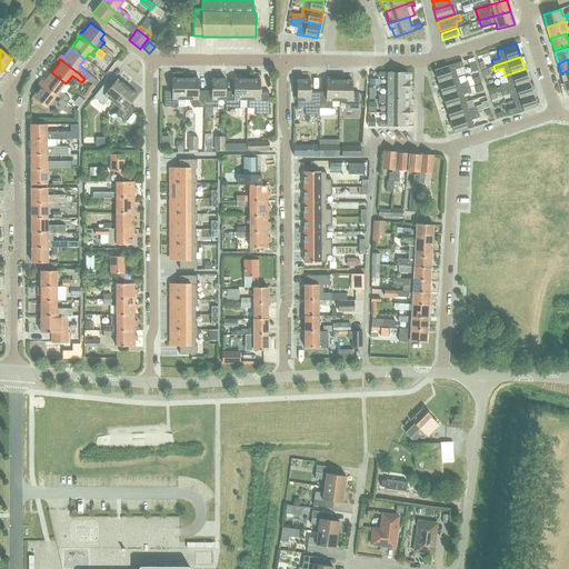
[(438,83),(458,77),(455,70),(463,67),(461,61),(447,66),(435,70),(438,83)]
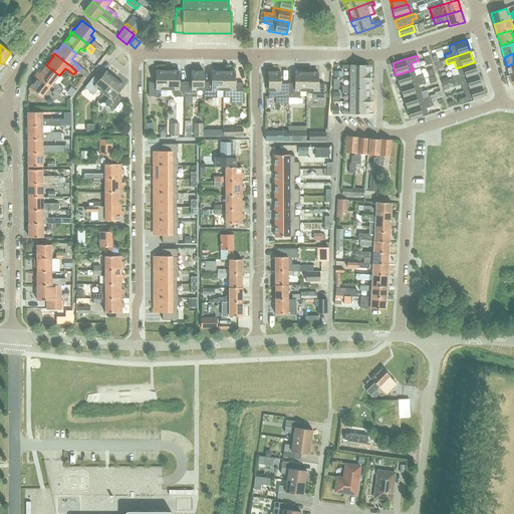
[(429,56),(423,58),(426,65),(431,64),(429,56)]
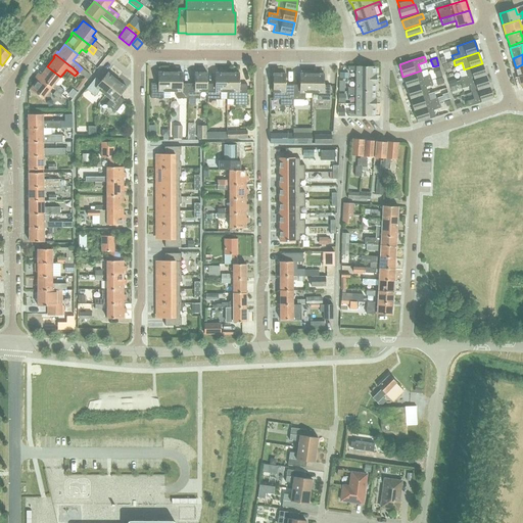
[(482,63),(464,69),(466,76),(459,79),(460,80),(461,83),(485,76),(482,63)]
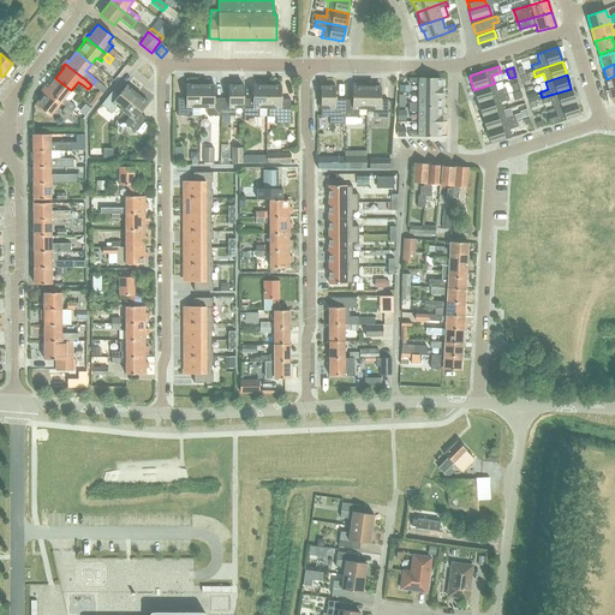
[(47,87),(45,90),(60,103),(65,107),(69,102),(64,99),(71,90),(55,78),(48,88),(47,87)]
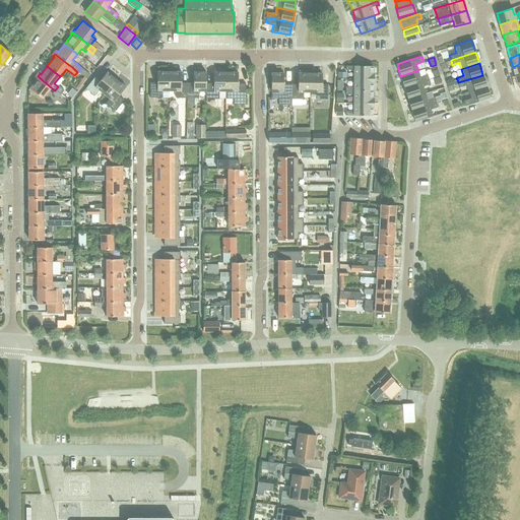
[(354,78),(374,78),(374,74),(373,74),(373,66),(345,66),(345,70),(354,70),(354,78)]
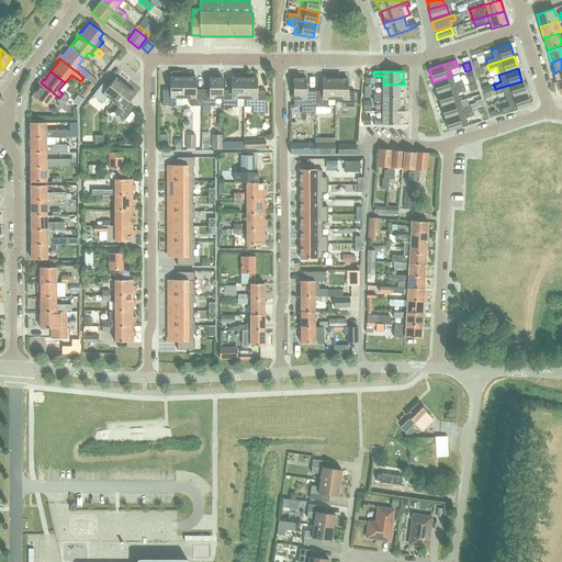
[(88,74),(83,78),(93,85),(97,81),(88,74)]
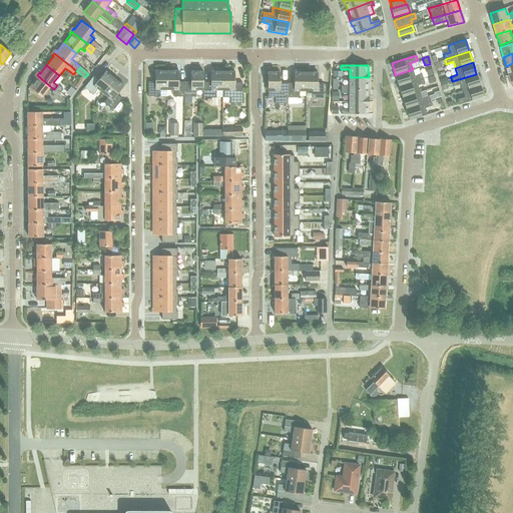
[(415,76),(413,69),(395,75),(399,86),(423,78),(422,73),(415,76)]
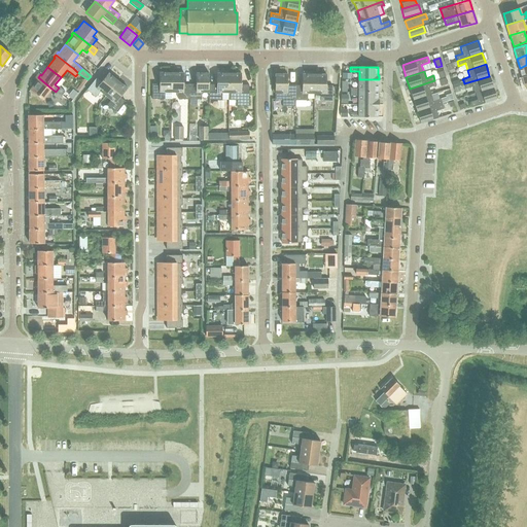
[(105,96),(117,80),(108,73),(101,82),(96,78),(86,90),(96,97),(100,92),(105,96)]
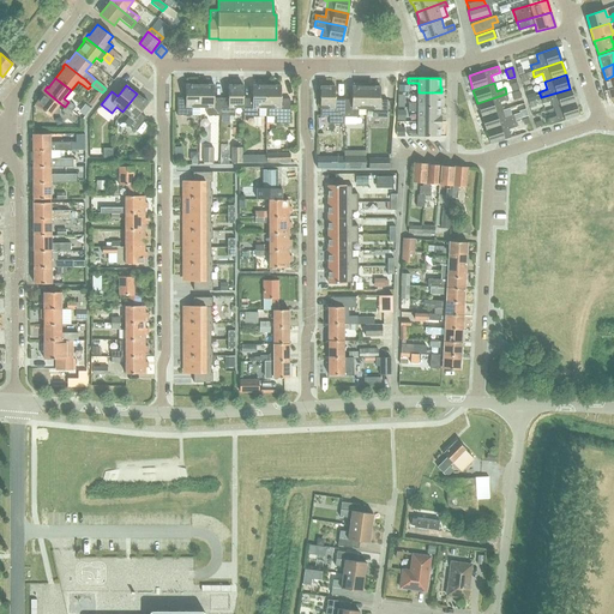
[(186,97),(176,97),(176,115),(192,115),(199,115),(199,107),(200,85),(186,85),(186,97)]
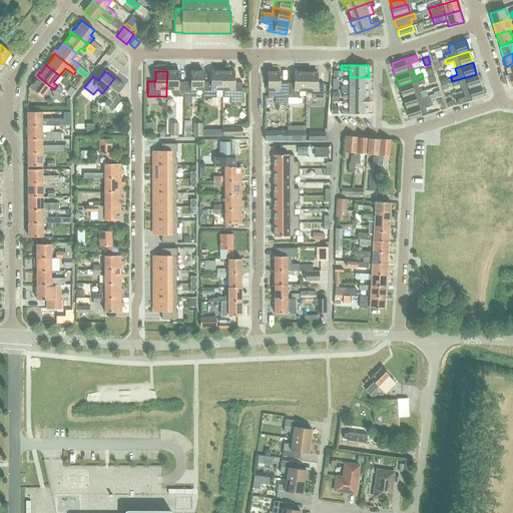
[(167,71),(166,89),(173,90),(173,96),(184,96),(184,82),(178,82),(178,71),(167,71)]
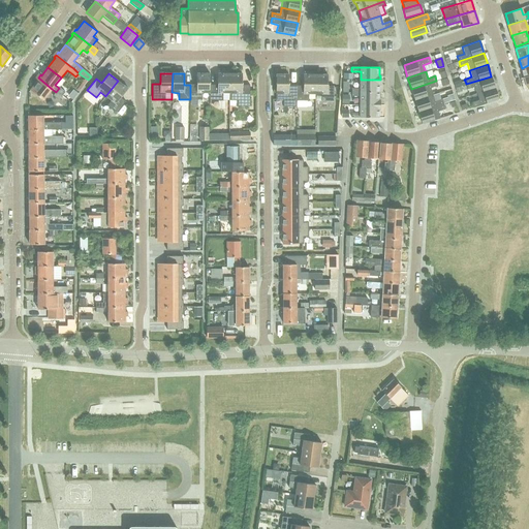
[(196,85),(190,85),(190,99),(201,100),(201,93),(209,93),(210,85),(210,73),(196,73),(196,85)]
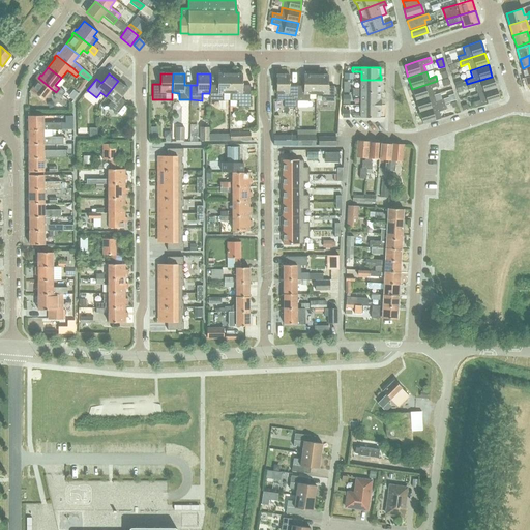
[(230,93),(230,74),(218,74),(217,85),(210,85),(209,93),(209,100),(224,100),(230,100),(230,93)]
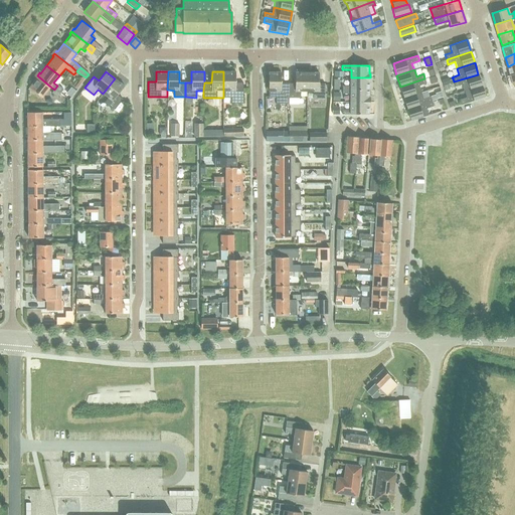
[(223,91),(223,98),(230,98),(230,104),(243,104),(243,82),(235,82),(235,71),(223,71),(223,91)]
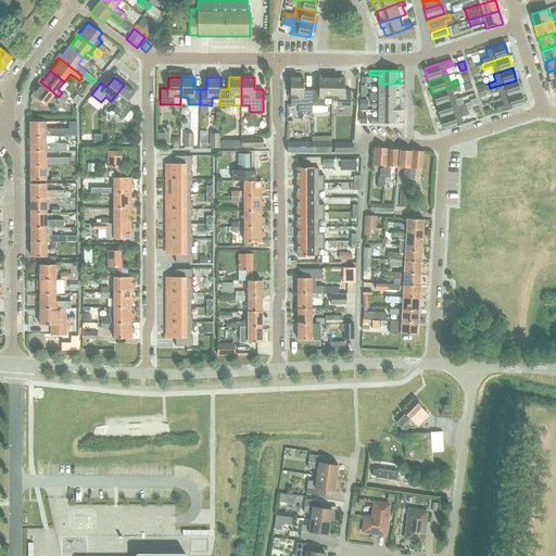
[(312,106),(312,90),(303,90),(303,78),(290,78),(290,105),(298,104),(298,112),(312,112),(312,106)]
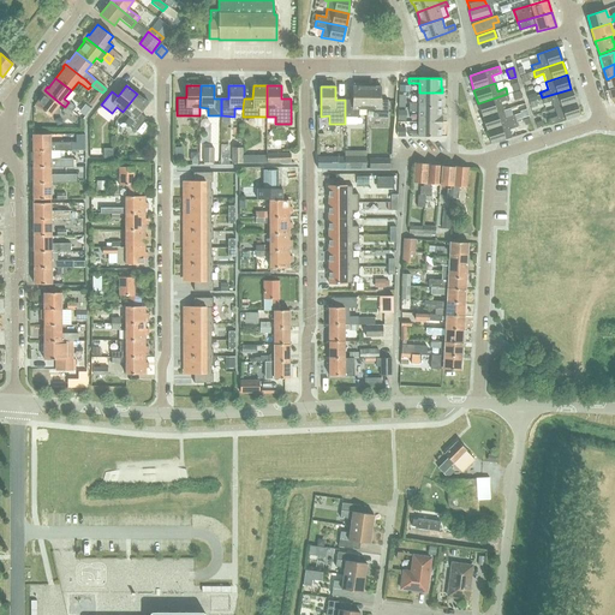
[(352,100),(345,100),(345,118),(358,118),(358,109),(366,109),(366,87),(352,87),(352,100)]
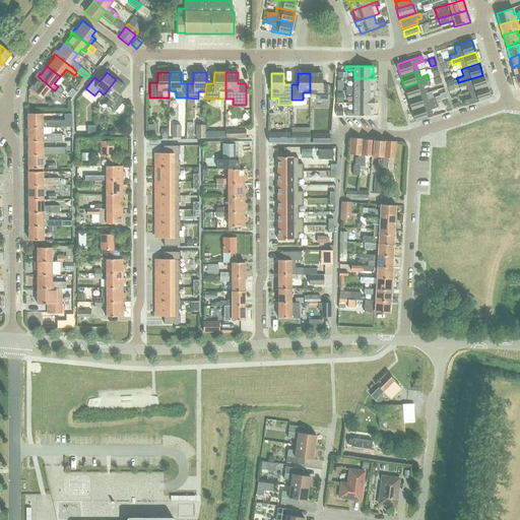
[(322,73),(310,73),(310,92),(316,92),(316,100),(328,100),(328,84),(322,84),(322,73)]
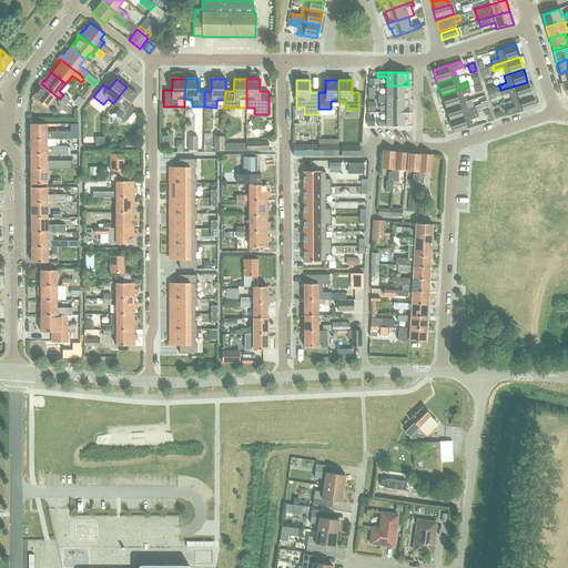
[(527,82),(500,90),(501,95),(509,93),(511,100),(531,94),(527,82)]
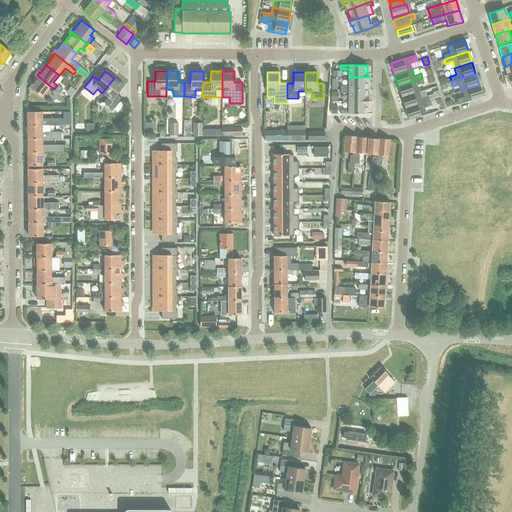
[(36,78),(29,87),(42,97),(50,86),(37,75),(35,78),(36,78)]
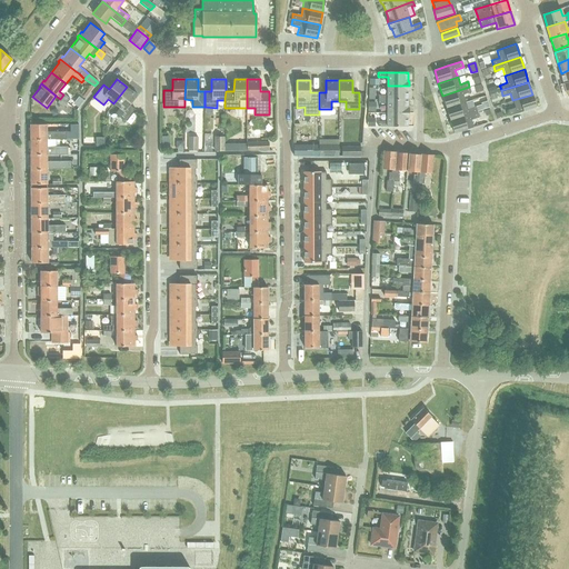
[(91,83),(82,96),(86,99),(95,87),(91,83)]
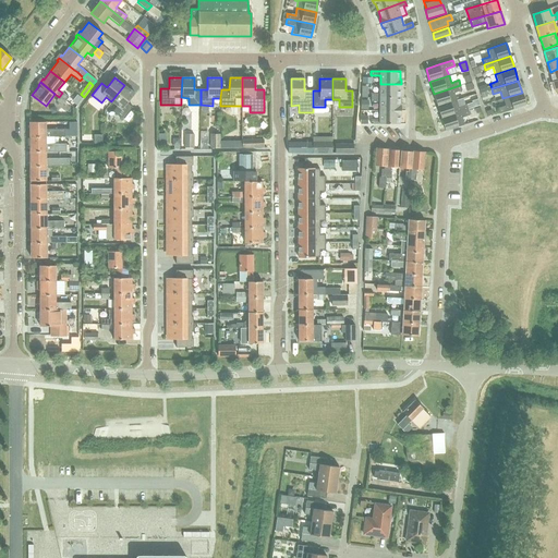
[(472,82),(464,84),(465,88),(466,91),(474,88),(472,82)]
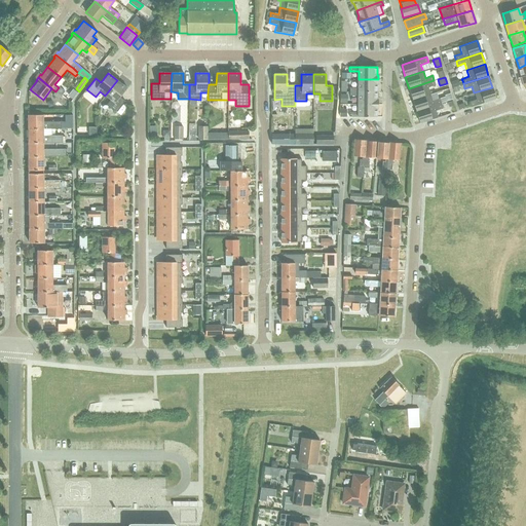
[(349,87),(349,91),(377,91),(377,84),(378,84),(378,79),(359,79),(358,87),(349,87)]
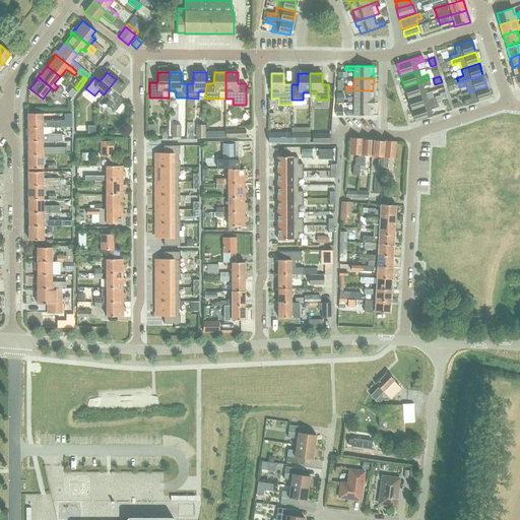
[(116,79),(104,94),(110,99),(105,104),(114,112),(123,100),(119,95),(125,87),(116,79)]
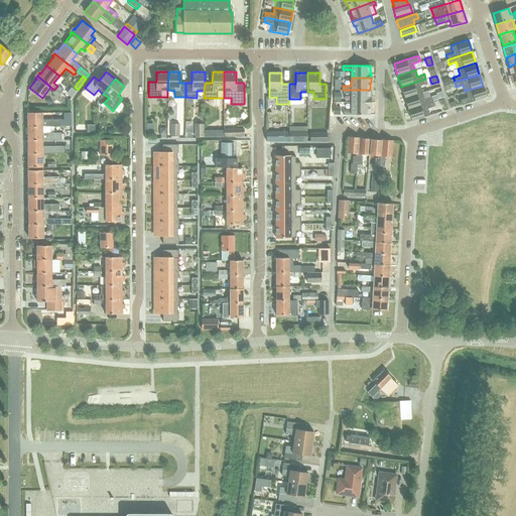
[(425,79),(401,87),(404,98),(422,93),(420,86),(427,84),(426,83),(425,80),(425,79)]
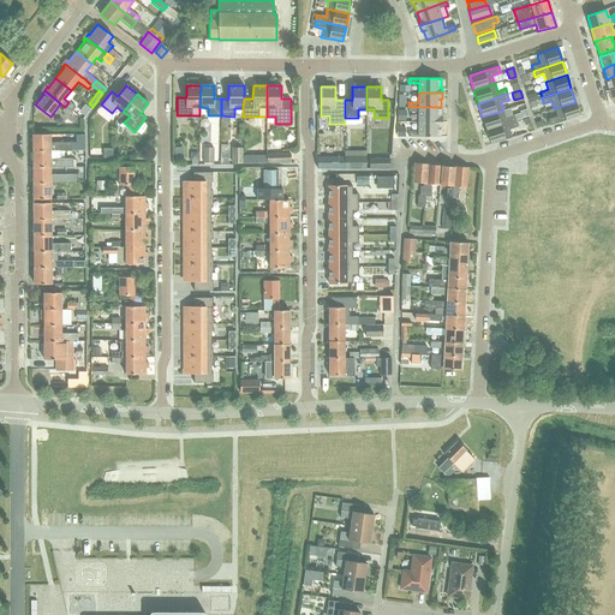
[(69,102),(65,107),(72,112),(76,107),(70,102),(69,102)]
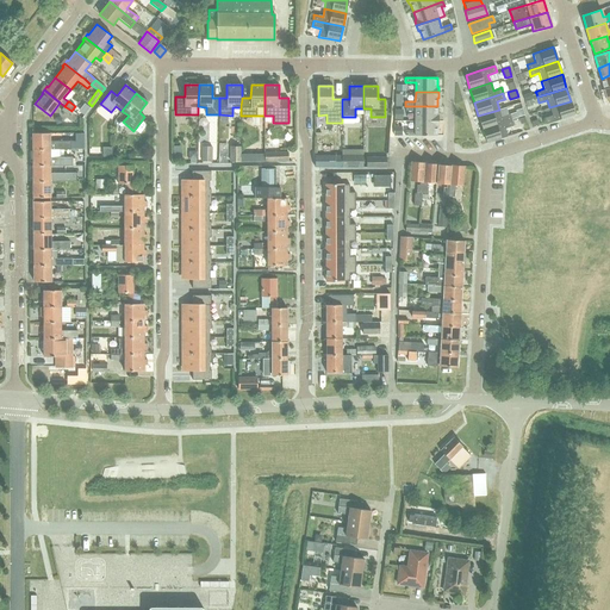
[(571,101),(549,107),(553,116),(545,118),(546,124),(576,116),(571,101)]
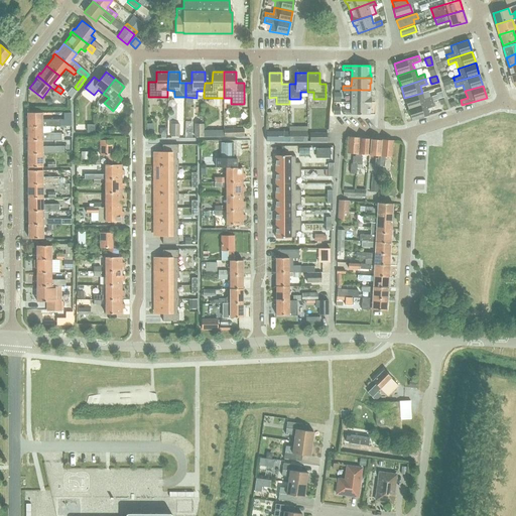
[(72,88),(67,94),(71,97),(75,91),(72,88)]
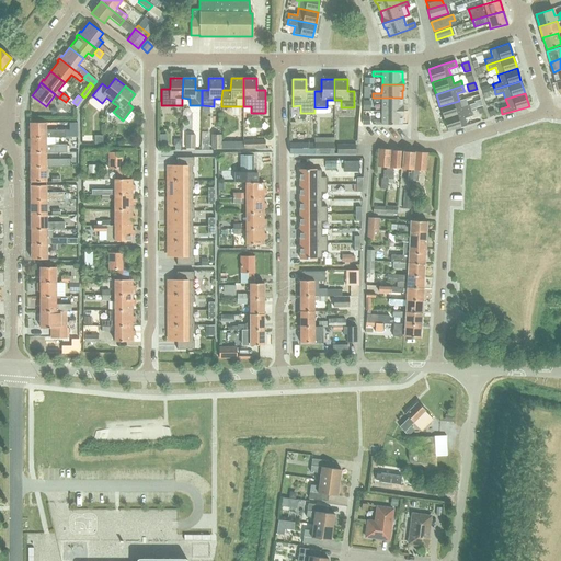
[(59,98),(56,102),(63,106),(66,102),(59,98)]
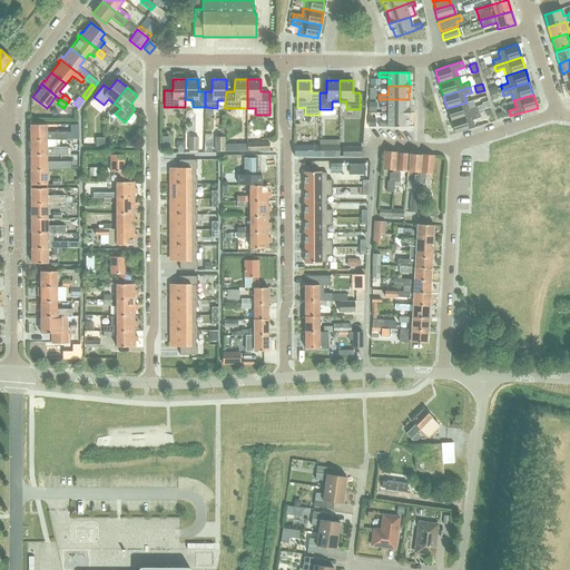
[(409,99),(379,99),(379,104),(387,104),(387,112),(410,112),(410,108),(408,108),(409,99)]
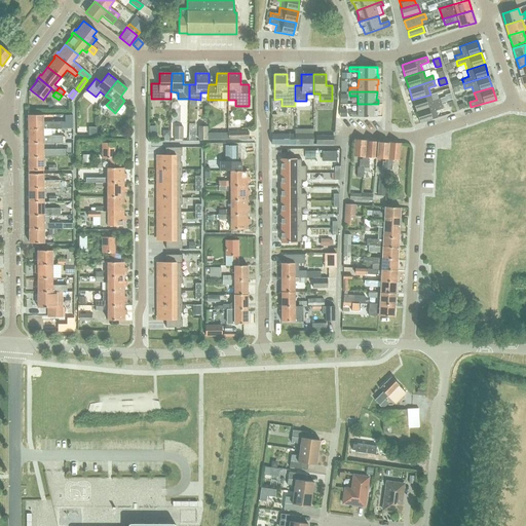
[(433,101),(430,95),(412,100),(416,111),(441,104),(440,99),(433,101)]
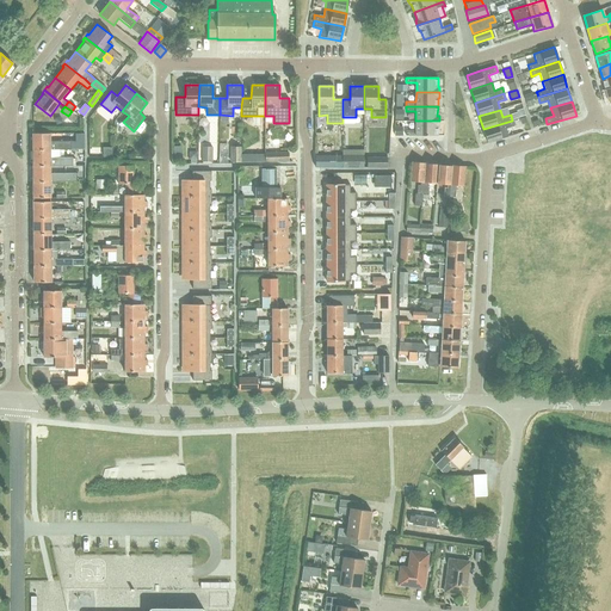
[(439,121),(415,121),(415,130),(406,130),(406,136),(437,136),(437,127),(439,127),(439,121)]
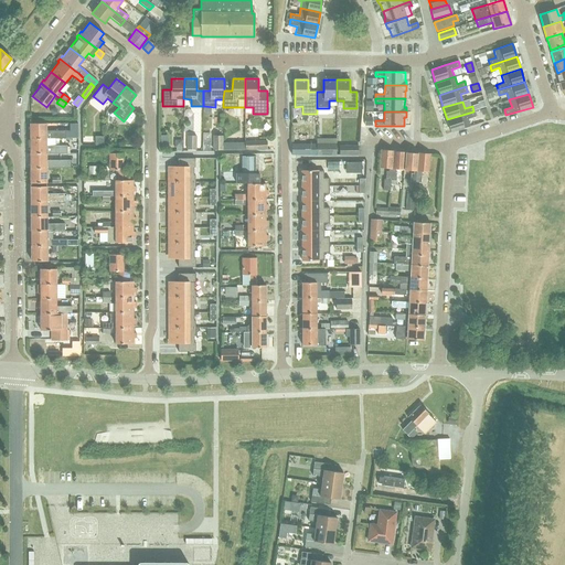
[(473,112),(447,119),(451,132),(470,127),(468,119),(476,116),(473,112)]
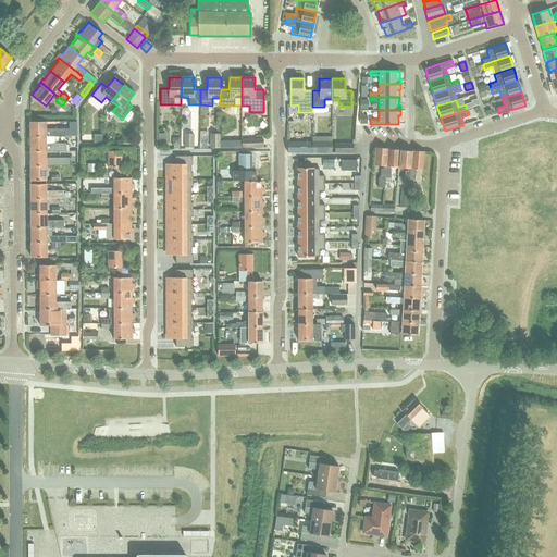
[(29,137),(46,137),(65,137),(65,130),(45,130),(45,122),(29,122),(29,137)]
